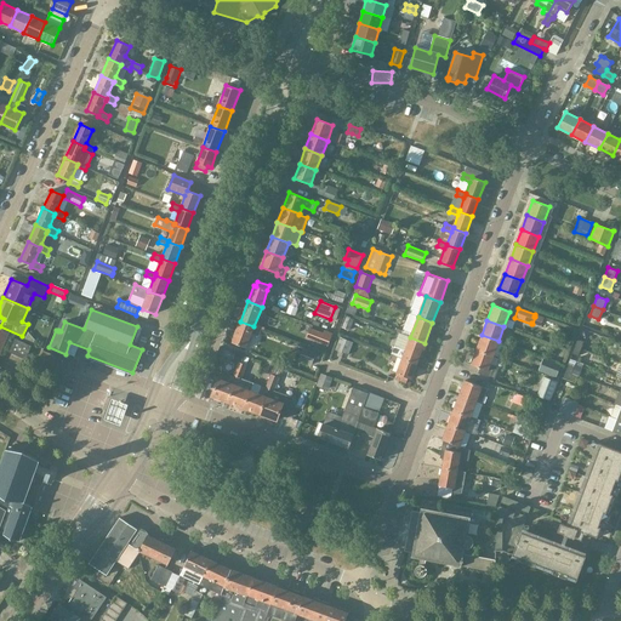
[(240,322),(232,342),(246,348),(252,331),(258,334),(261,330),(254,326),(240,322)]
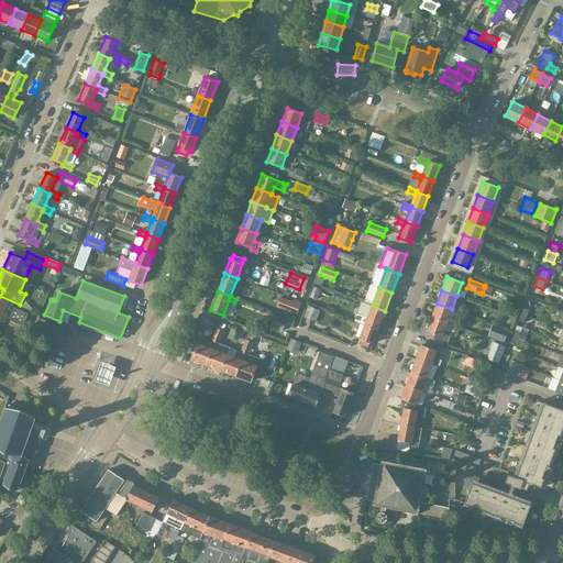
[(295,302),(283,298),(284,298),(273,295),(269,304),(291,310),(295,302)]
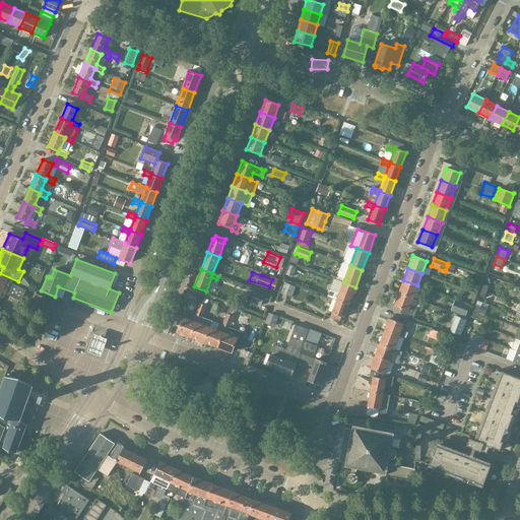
[(412,298),(417,285),(403,280),(398,293),(412,298)]
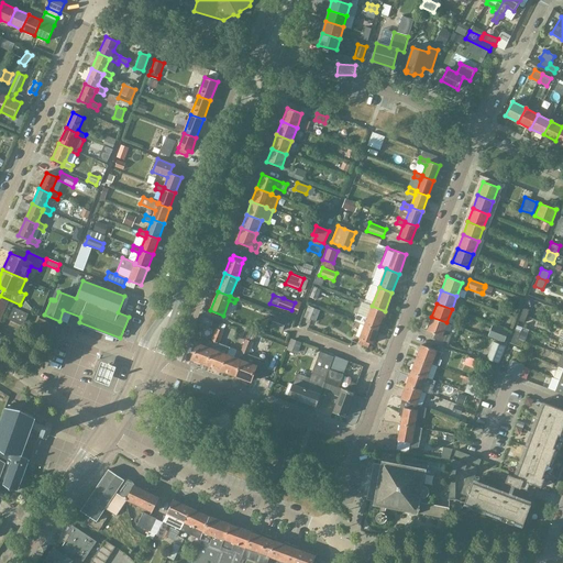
[(304,317),(310,320),(316,321),(320,310),(308,306),(304,317)]
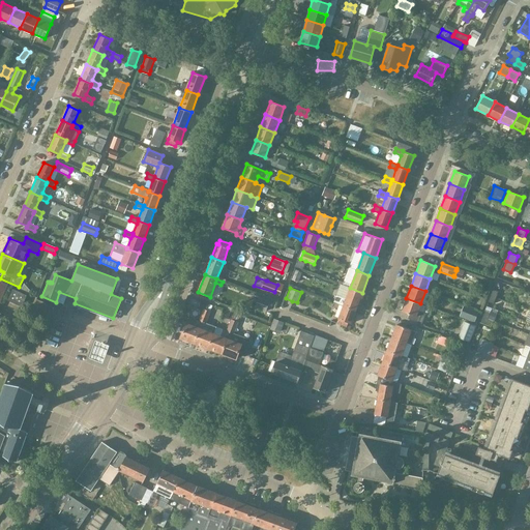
[(356,311),(362,293),(350,288),(346,299),(336,295),(333,302),(344,305),(356,311)]
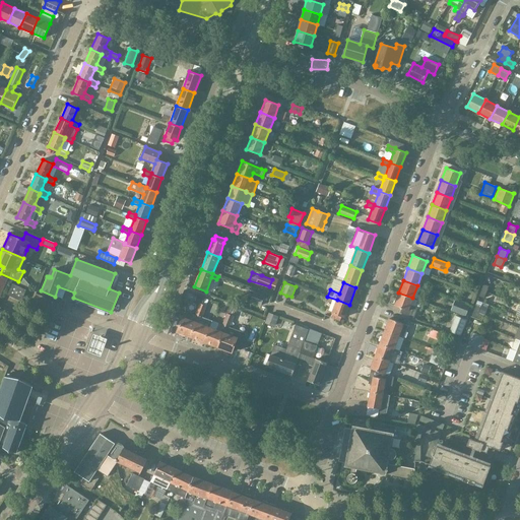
[(21,301),(26,289),(12,283),(7,295),(21,301)]
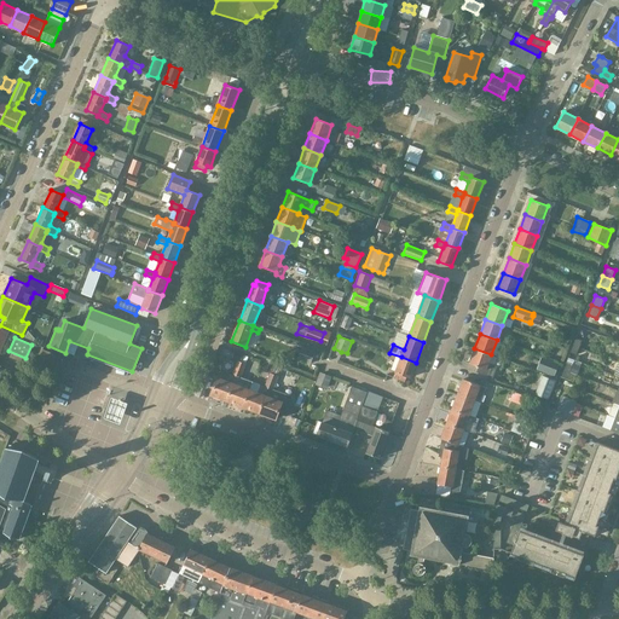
[(311,364),(314,352),(302,347),(298,359),(311,364)]
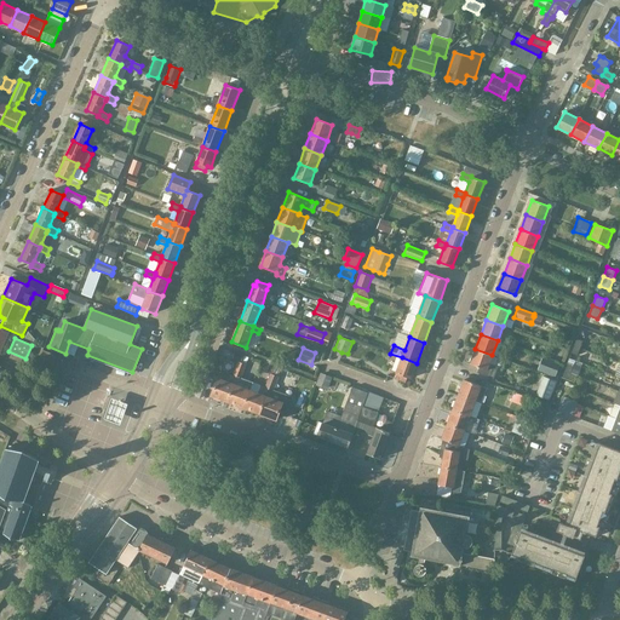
[(489,363),(492,355),(475,349),(470,363),(484,369),(482,374),(493,379),(498,367),(489,363)]
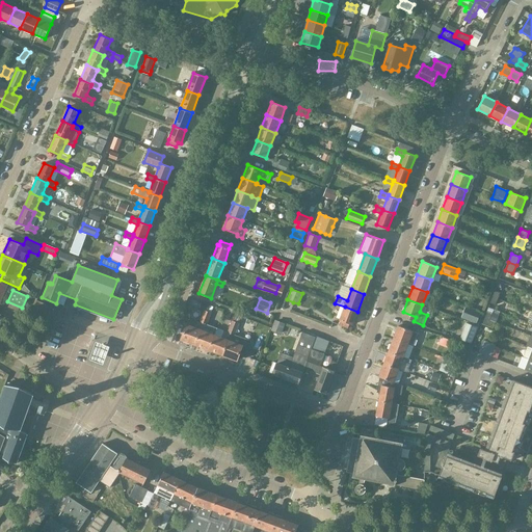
[(41,306),(38,313),(48,315),(49,308),(41,306)]
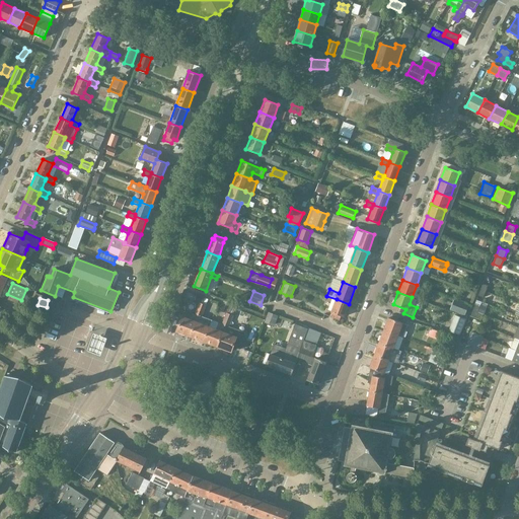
[(344,317),(349,304),(337,299),(331,312),(330,317),(340,320),(341,316),(344,317)]
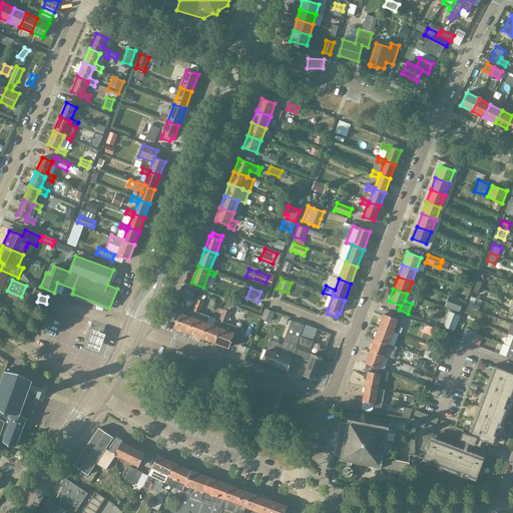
[(467,306),(472,308),(472,309),(477,311),(481,300),(472,296),(467,306)]
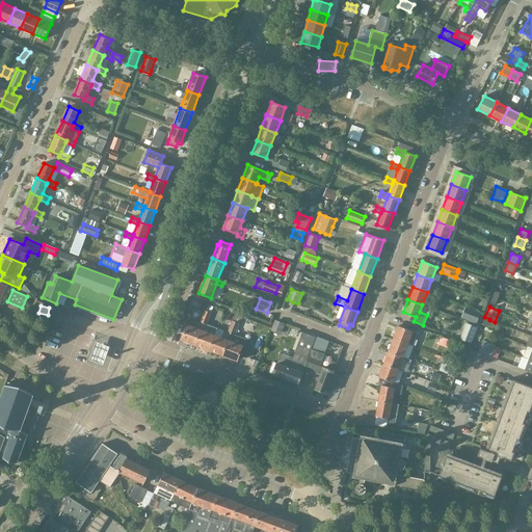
[(211,313),(207,312),(205,311),(202,317),(209,319),(211,313)]
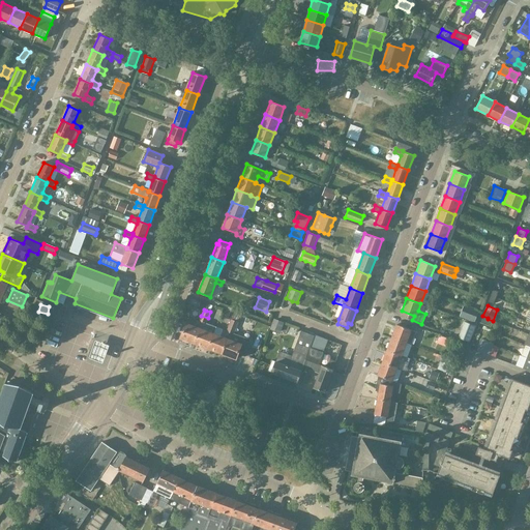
[(206,324),(206,323),(208,318),(201,316),(199,322),(196,321),(194,326),(186,323),(180,339),(195,344),(202,323),(206,324)]
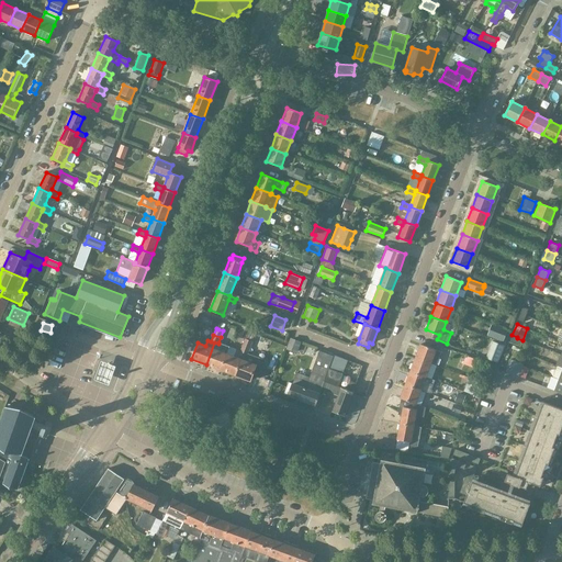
[(489,335),(487,340),(503,345),(505,338),(489,335)]
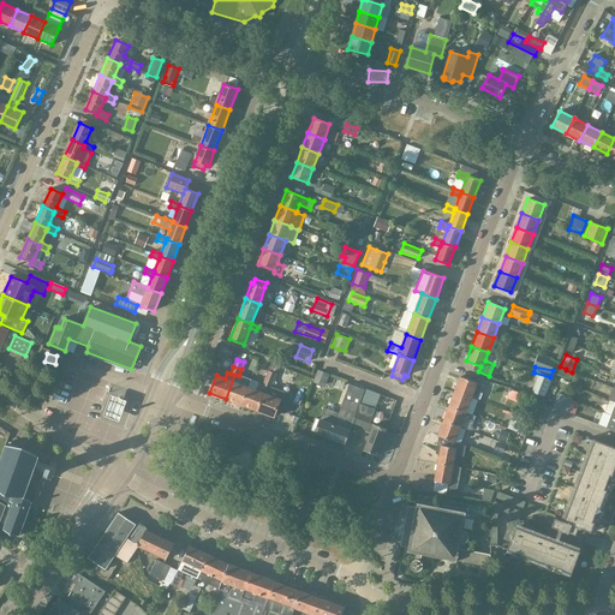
[(566,370),(566,369),(560,366),(557,374),(569,378),(572,372),(566,370)]
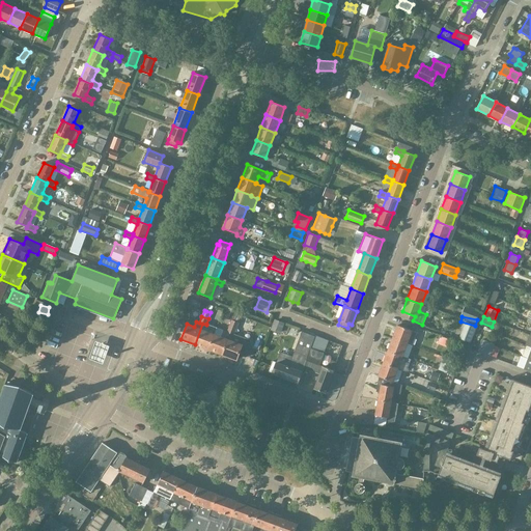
[(274,319),(270,330),(280,334),(284,324),(274,319)]
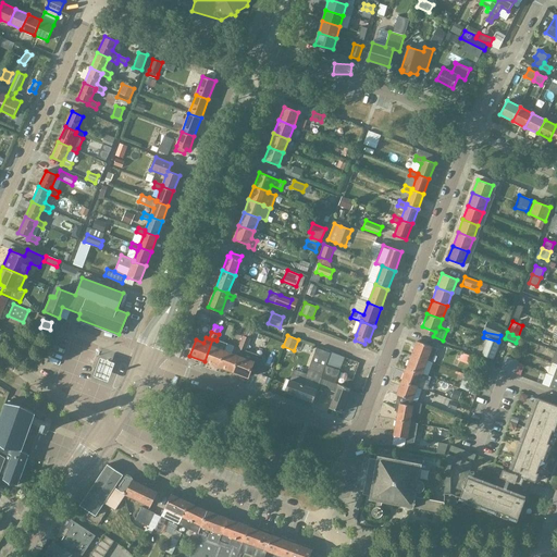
[(240,343),(247,345),(250,338),(243,336),(240,343)]
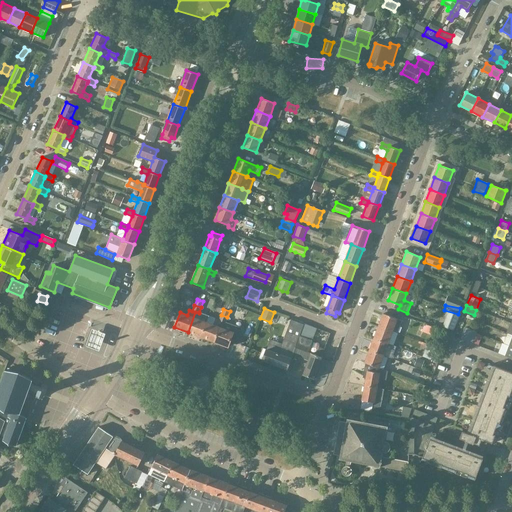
[(199,312),(199,313),(195,312),(188,332),(201,337),(206,322),(209,316),(199,312)]
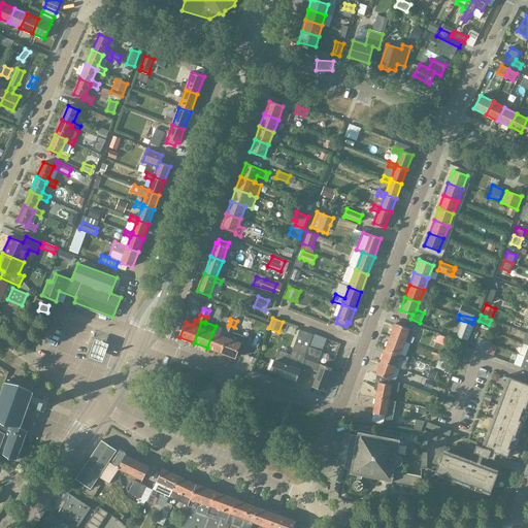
[(395,324),(390,336),(404,341),(409,343),(415,330),(395,324)]
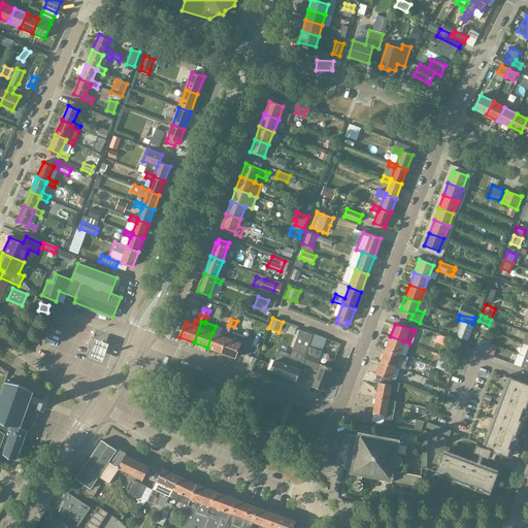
[(212,332),(207,348),(221,353),(227,337),(229,332),(232,333),(234,327),(228,325),(226,330),(222,329),(220,335),(212,332)]
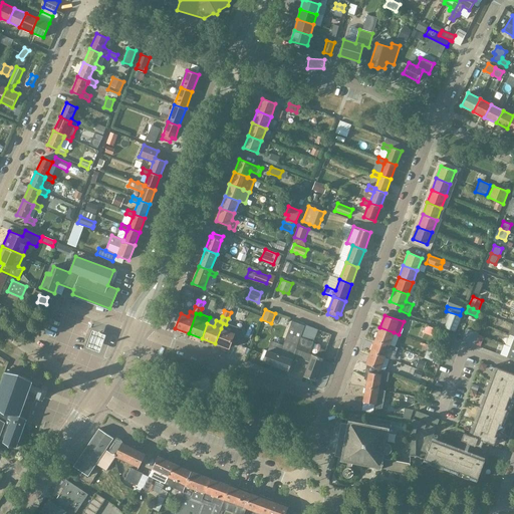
[(283,344),(275,364),(288,369),(293,356),(300,337),(304,325),(291,320),(283,344)]
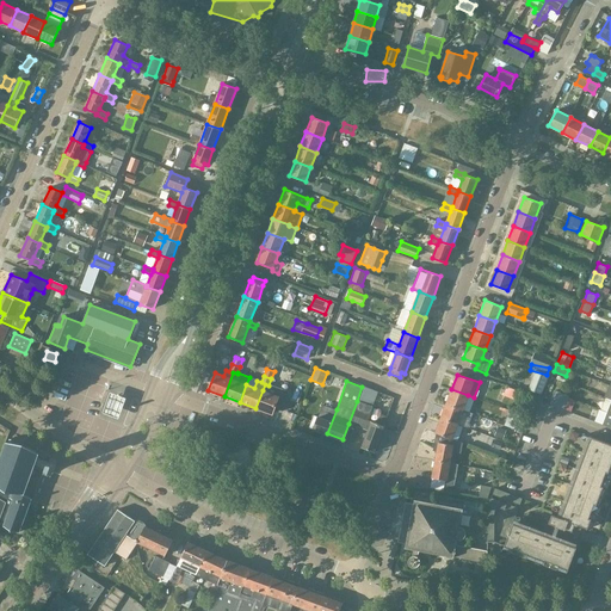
[(255,408),(272,414),(275,408),(283,411),(289,395),(281,392),(281,390),(269,386),(265,384),(263,390),(255,408)]
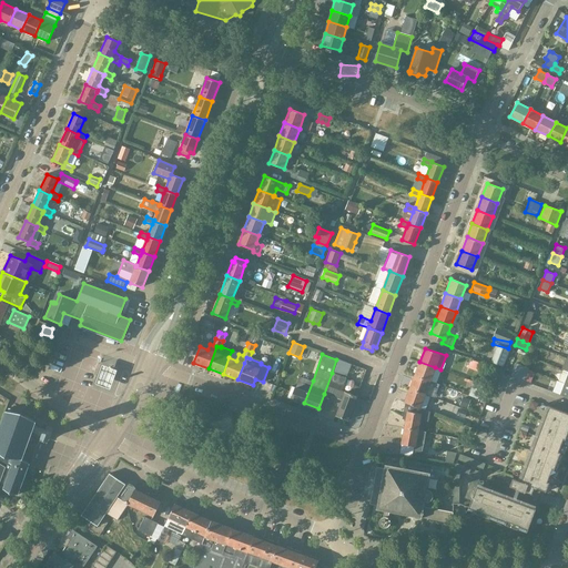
[(476,374),(478,365),(467,361),(464,371),(476,374)]
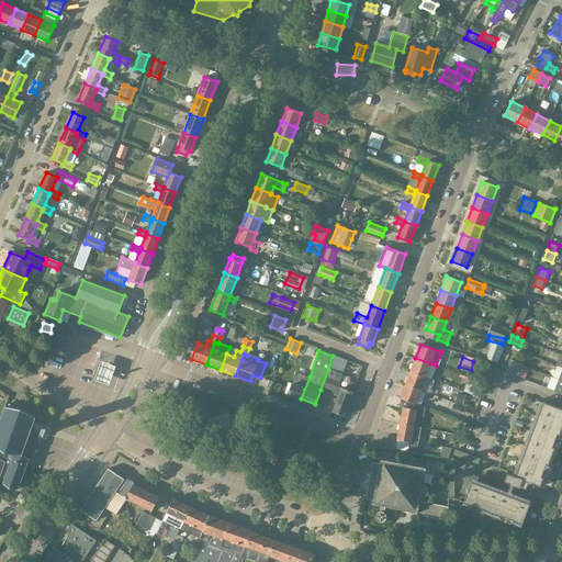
[(430,363),(415,358),(411,371),(425,377),(430,363)]
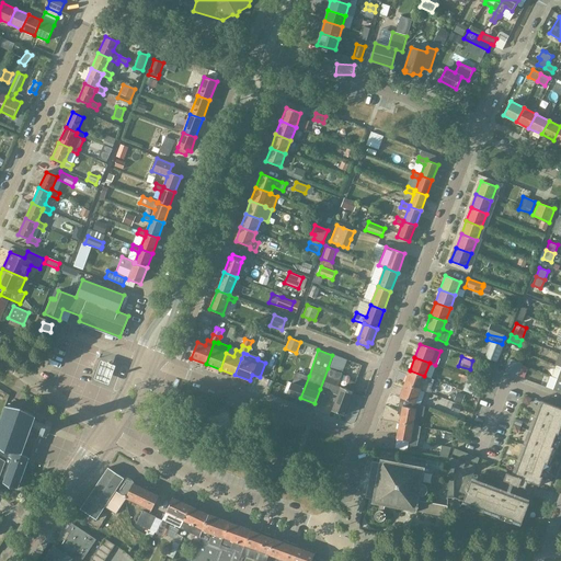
[(528,367),(522,365),(523,363),(510,358),(504,371),(517,376),(524,378),(528,367)]
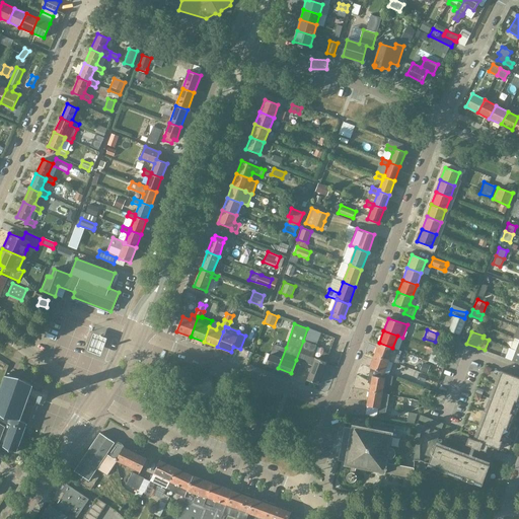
[(91,337),(85,354),(99,359),(105,342),(91,337)]
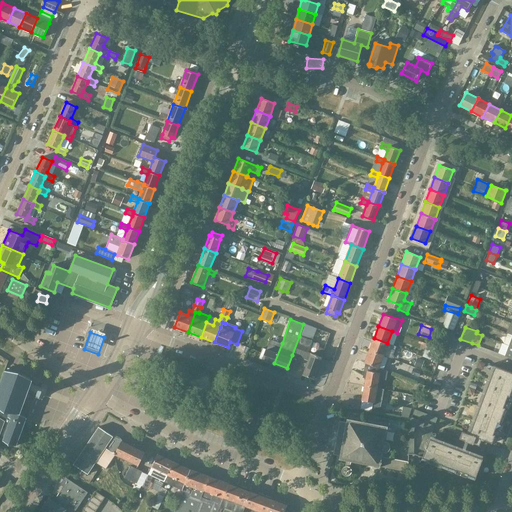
[(298,357),(308,361),(311,353),(307,352),(312,341),(299,336),(295,347),(292,355),(295,356),(294,358),(297,359),(298,357)]
